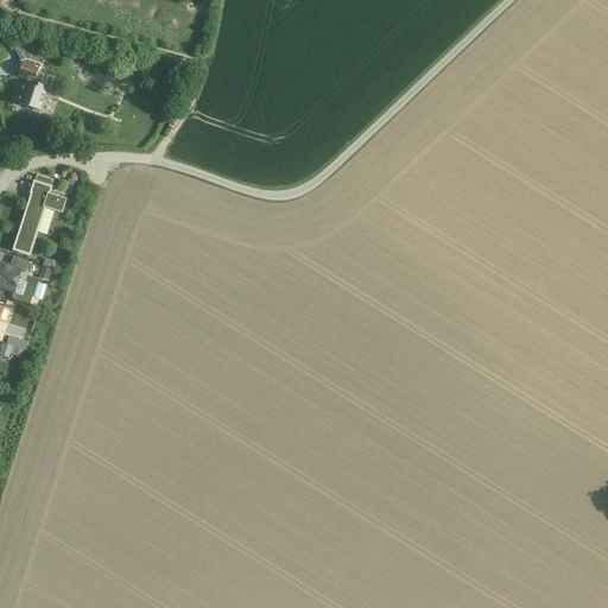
[(111,24),(102,23),(100,36),(108,37),(111,24)]
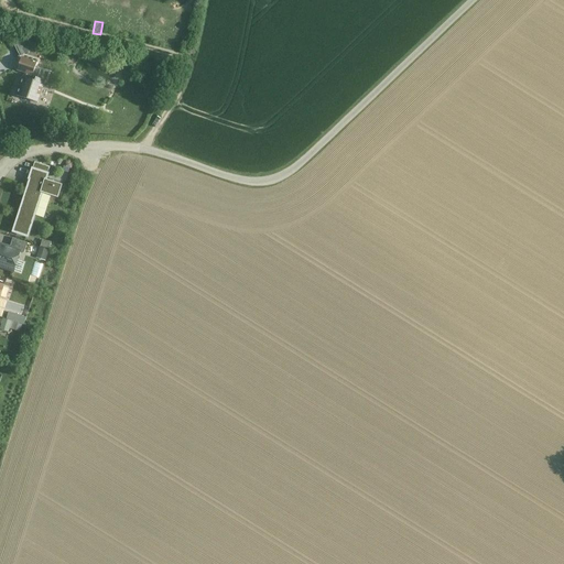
[(15,43),(21,55),(38,47),(32,36),(15,43)]
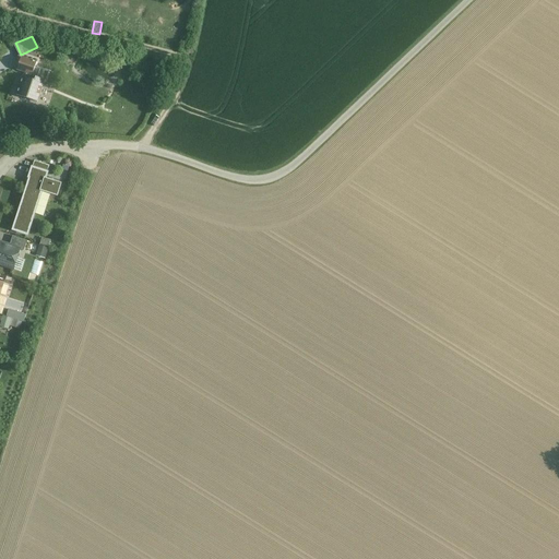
[(30,60),(21,57),(16,70),(26,73),(33,75),(35,68),(37,62),(30,60)]
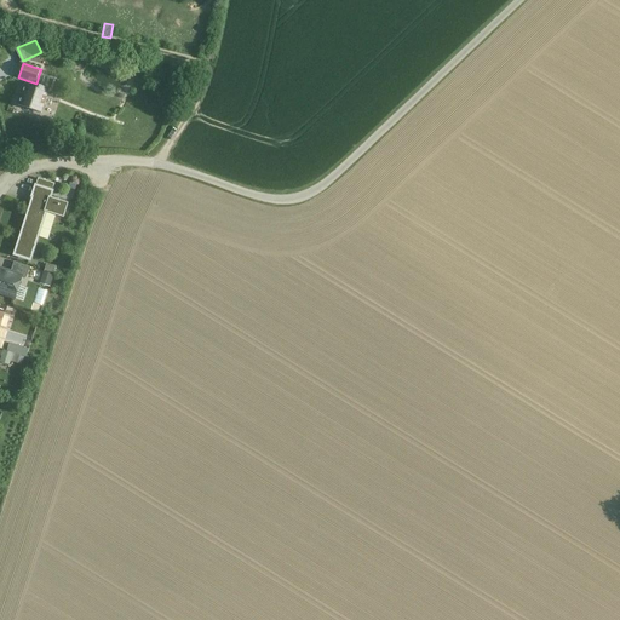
[(36,84),(29,81),(28,86),(26,85),(18,105),(41,114),(50,90),(41,86),(45,78),(39,75),(36,84)]
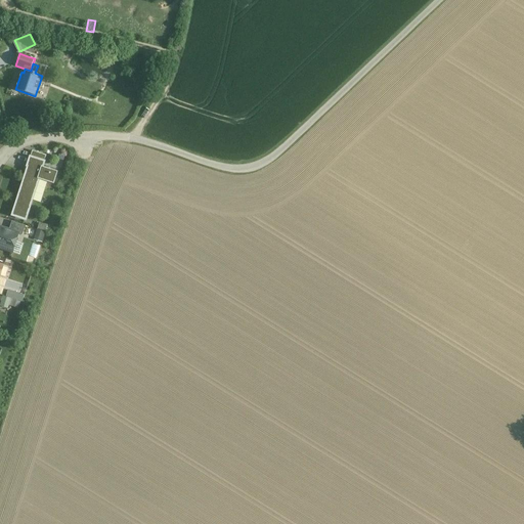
[(44,162),(31,158),(28,167),(29,167),(13,216),(26,219),(26,218),(38,179),(54,184),(55,178),(56,178),(57,172),(42,167),(44,162)]
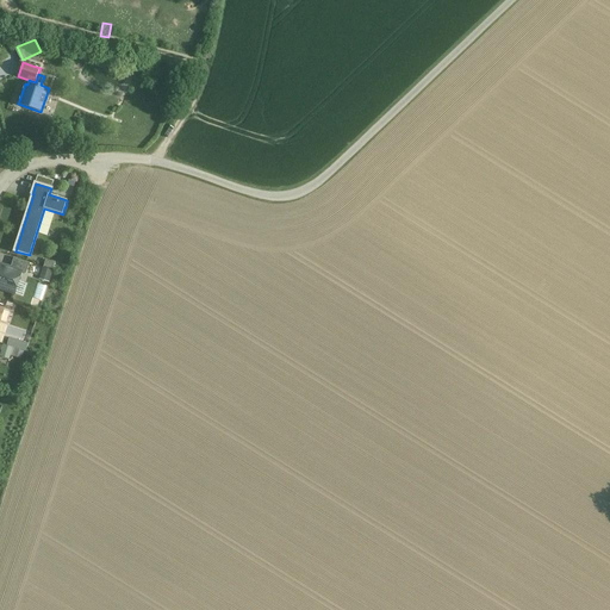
[(30,263),(14,259),(11,268),(22,272),(22,273),(26,274),(30,263)]
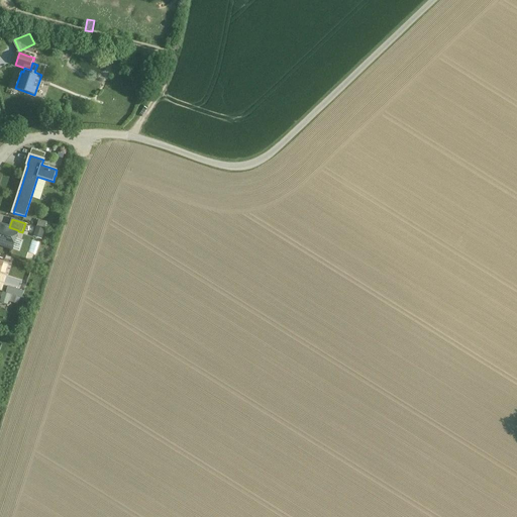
[(39,219),(34,235),(42,238),(47,221),(39,219)]
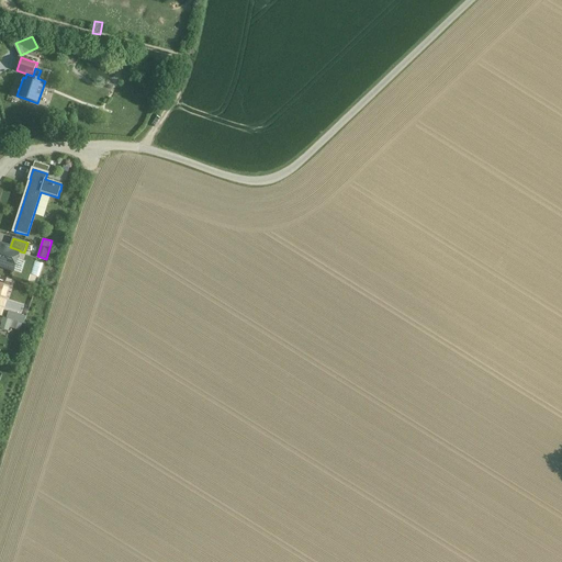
[(10,247),(0,244),(0,266),(13,270),(20,251),(20,250),(10,247)]
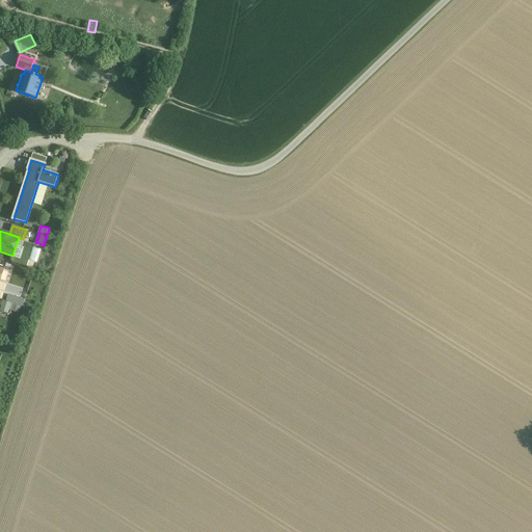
[(25,300),(17,298),(15,304),(23,307),(25,300)]
